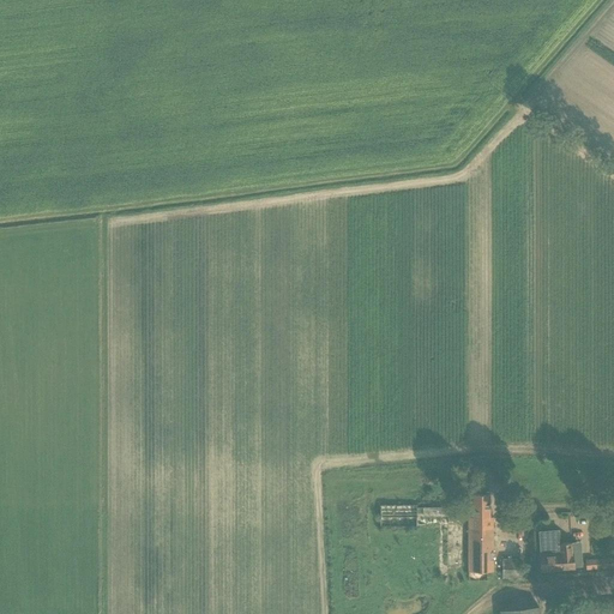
[(489,494),(477,494),(473,494),(473,517),(469,517),(469,581),(475,581),(487,581),(487,571),(493,571),(493,517),(489,517),(489,494)]
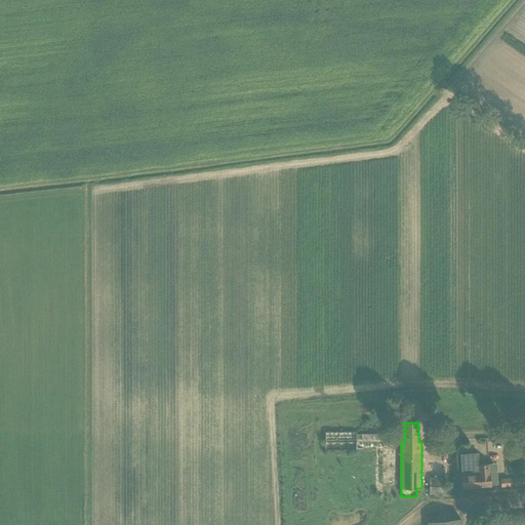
[(357,433),(357,431),(325,431),(326,451),(358,451),(358,449),(393,449),(393,433),(357,433)]
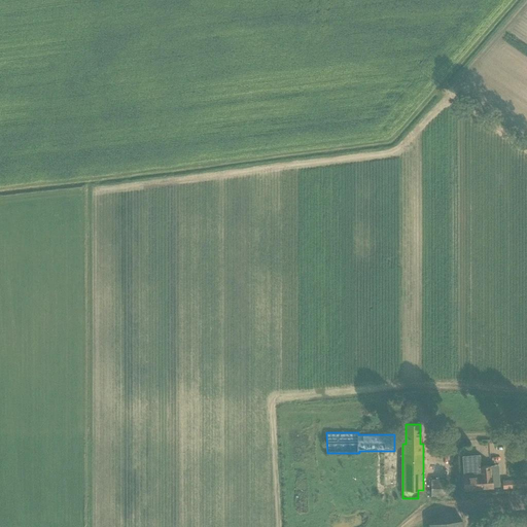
[(480,454),(462,456),(463,476),(464,490),(482,488),(492,488),(492,486),(499,485),(498,465),(481,466),(480,454)]
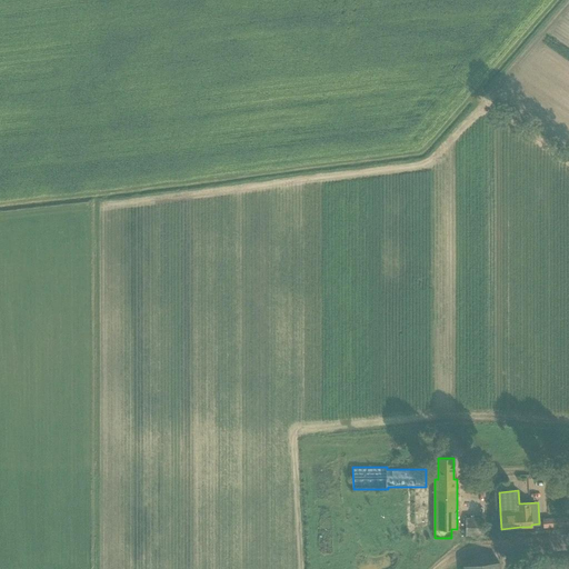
[(568,516),(542,519),(543,528),(568,525),(568,516)]
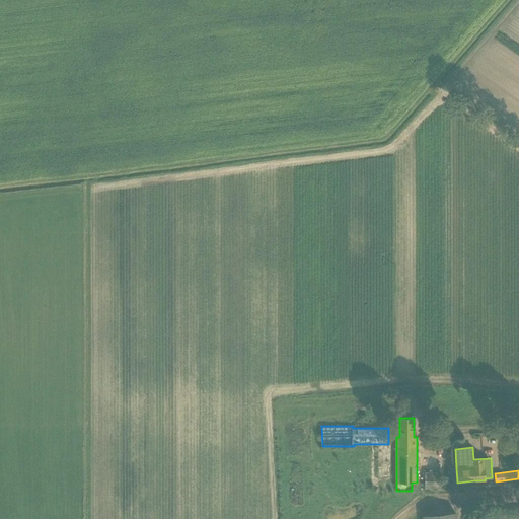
[(441,488),(441,483),(441,472),(425,472),(425,488),(441,488)]
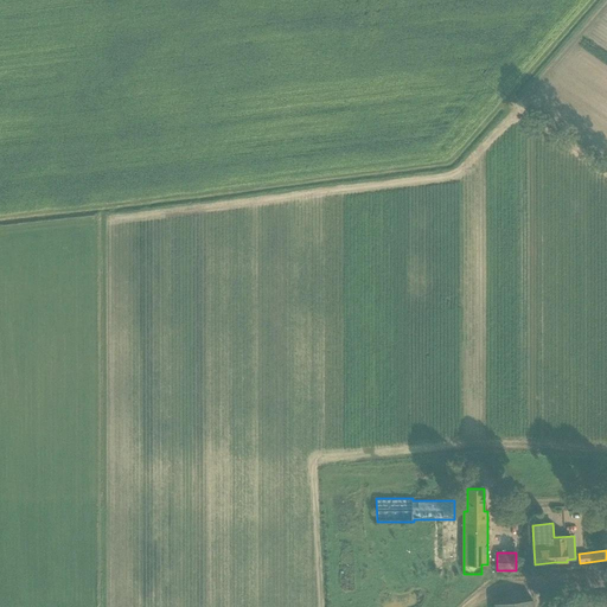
[(606,606),(606,595),(564,600),(553,601),(553,606),(606,606)]
